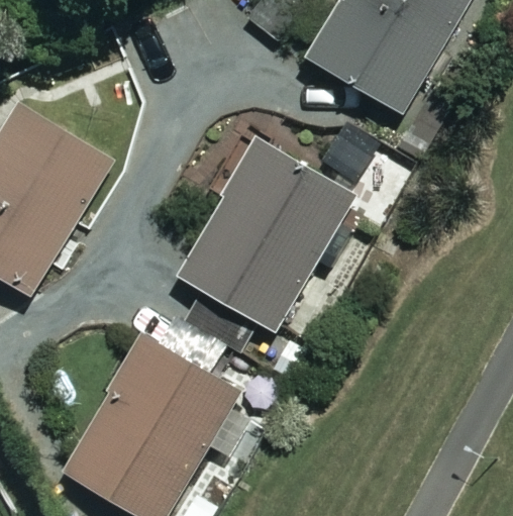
[(258,0),(245,19),(277,42),(307,0),(258,0)]
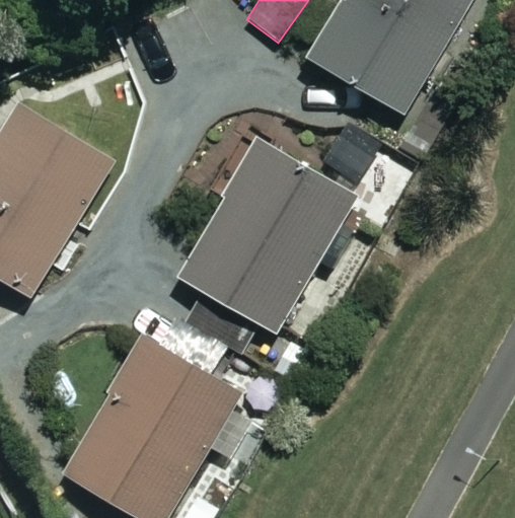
[(340,0),(306,59),(405,117),(472,0),(340,0)]
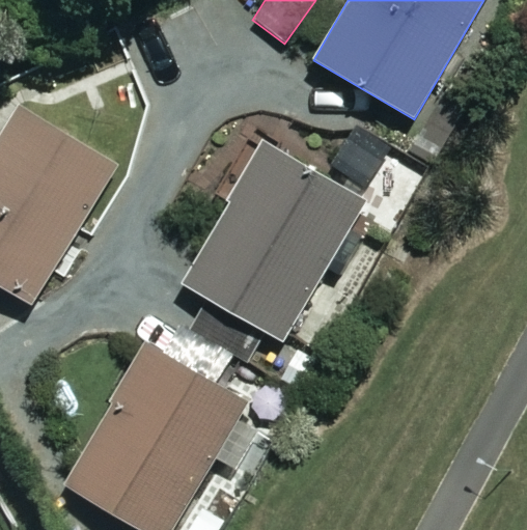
[(117,165),(16,104),(0,129),(0,288),(30,307),(117,165)]
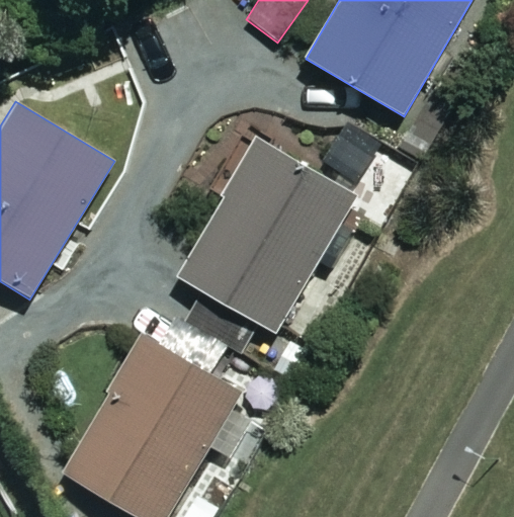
[(357,196),(255,138),(176,281),(199,293),(183,322),(239,354),(256,324),(277,336),(357,196)]
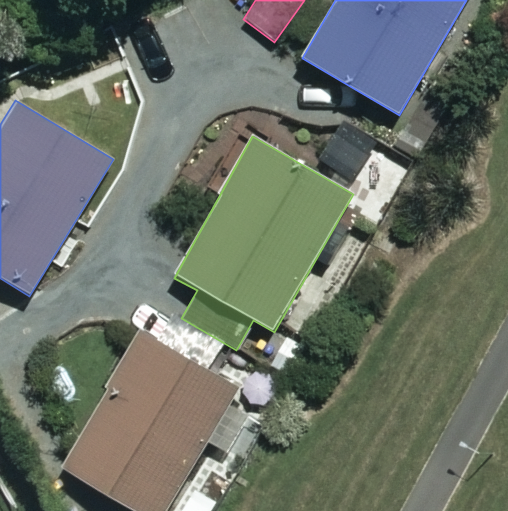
[(162,510),(233,389),(138,334),(59,470),(129,510),(162,510)]
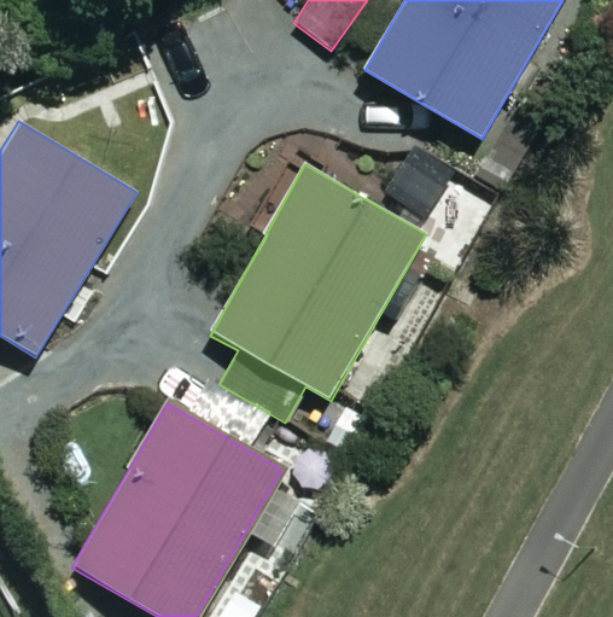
All buildings are outlined.
